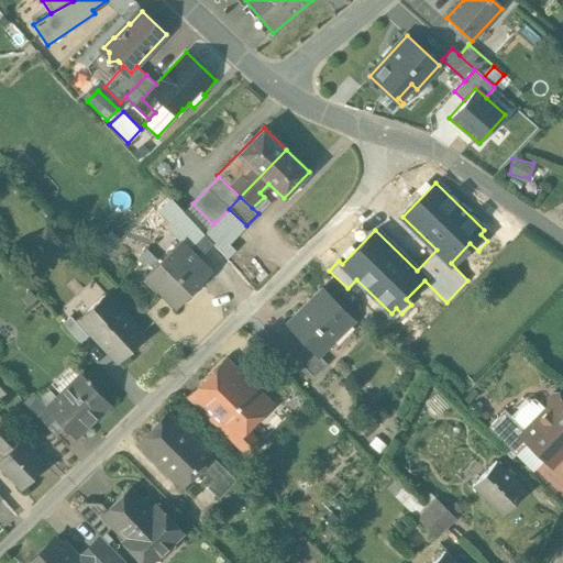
[(208,238),(189,218),(177,230),(184,236),(179,242),(190,253),(196,249),(208,238)]
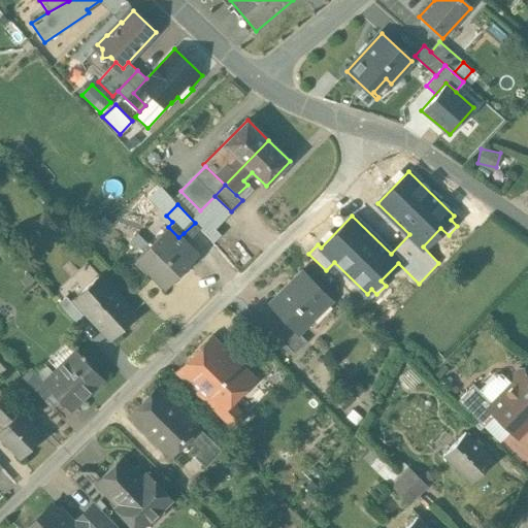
[(168,227),(136,258),(137,259),(138,259),(165,287),(196,256),(178,237),(168,227)]
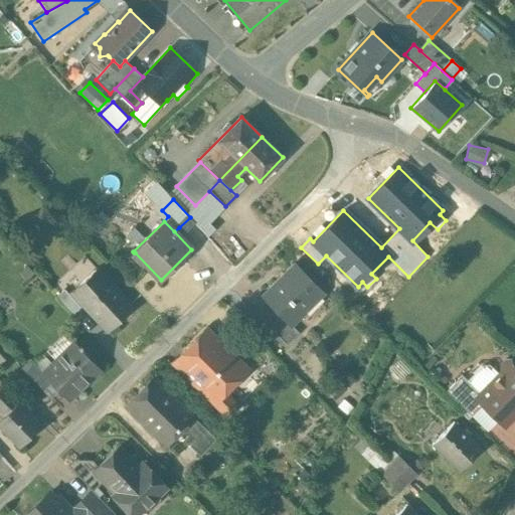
[(135,226),(124,235),(135,248),(146,238),(135,226)]
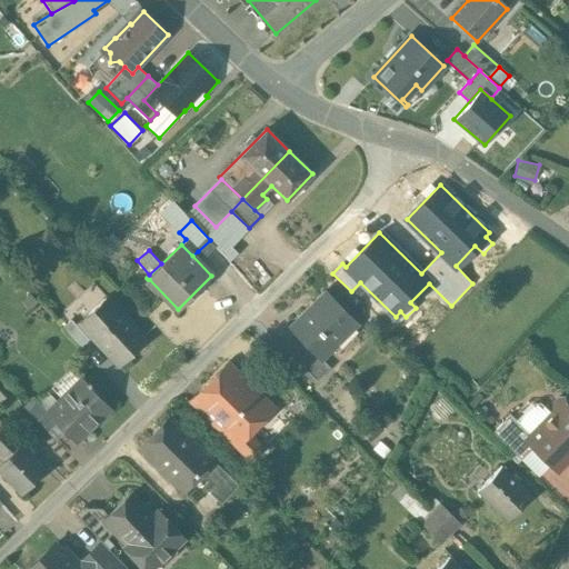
[(326,292),(289,328),(305,343),(321,360),(358,325),(326,292)]
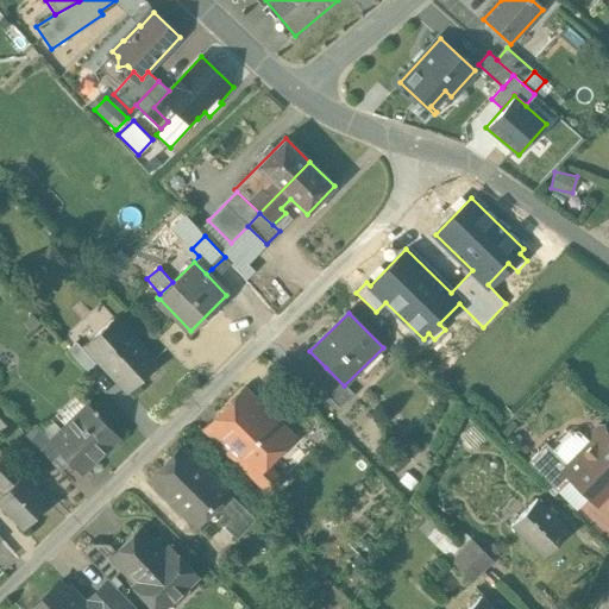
[(156,364),(113,318),(85,344),(127,391),(156,364)]
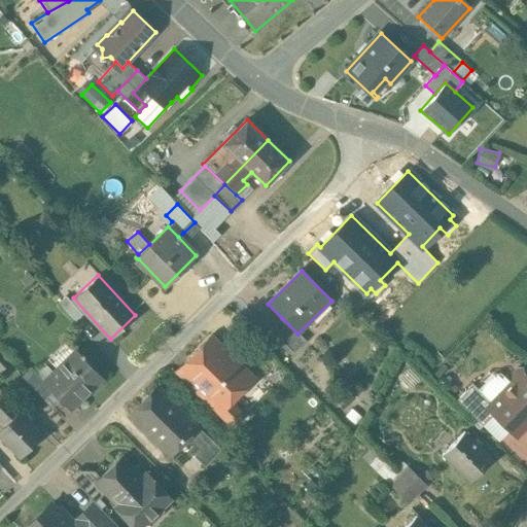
[(82,314),(66,295),(57,304),(73,322),(82,314)]
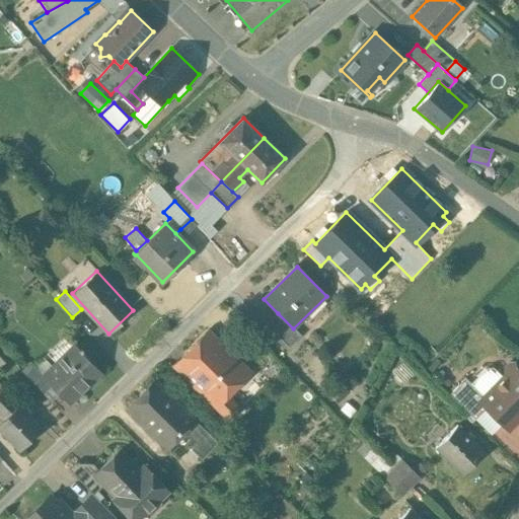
[(293,328),(278,313),(267,324),(289,347),(300,336),(293,328)]
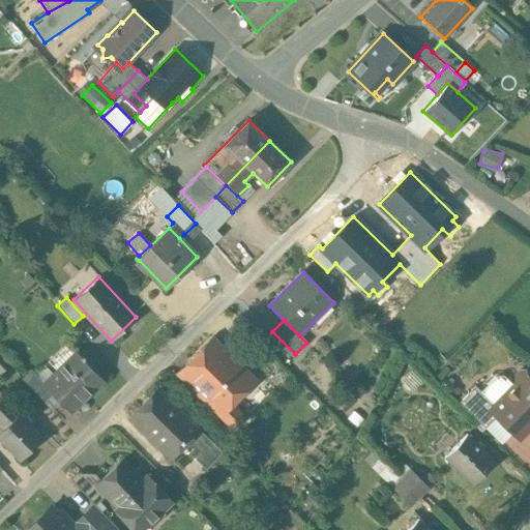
[(256,380),(213,337),(178,374),(221,416),(256,380)]
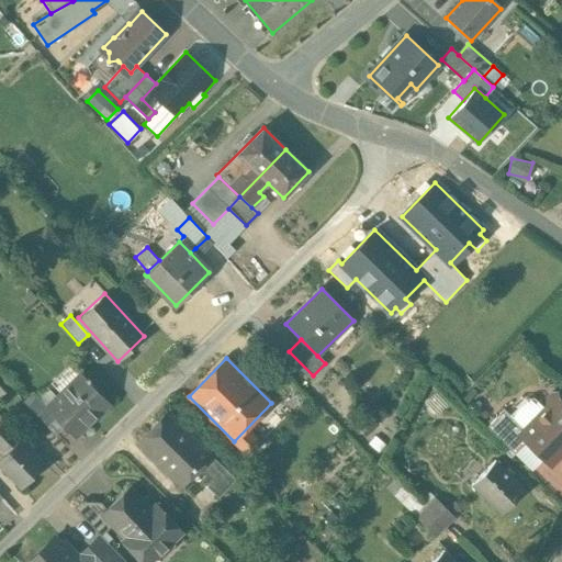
[(47,406),(46,407),(56,417),(75,436),(109,403),(81,374),(47,406)]
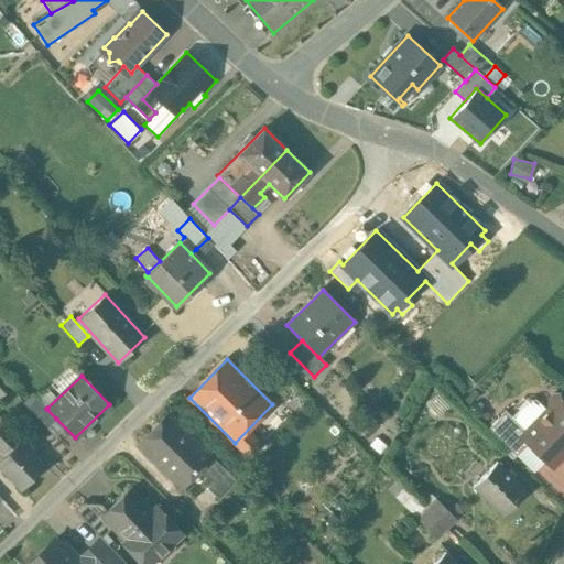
[(527,431),(521,436),(528,444),(552,466),(563,454),(563,396),(562,393),(554,393),(549,399),(549,407),(549,408),(527,431)]
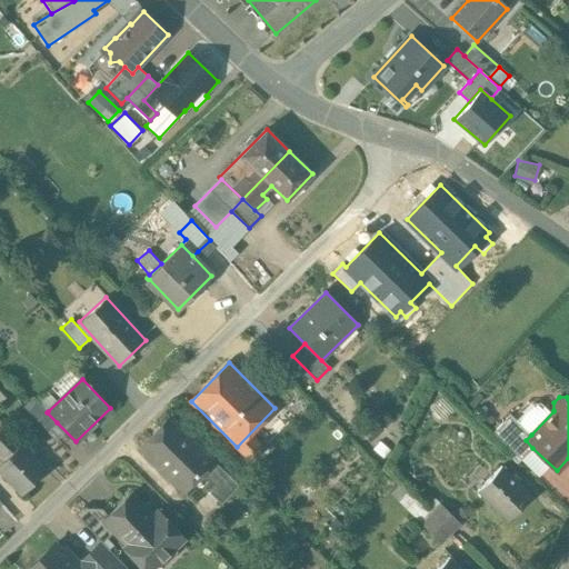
[(48,411),(38,401),(27,411),(47,431),(57,422),(47,412),(48,411)]
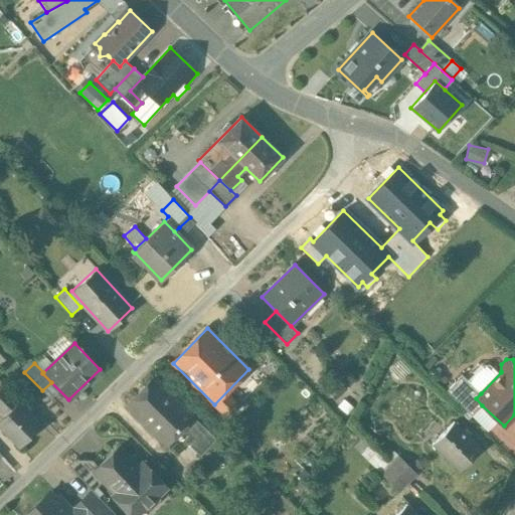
[(481,393),(462,374),(446,390),(472,415),(482,405),(476,398),(481,393)]
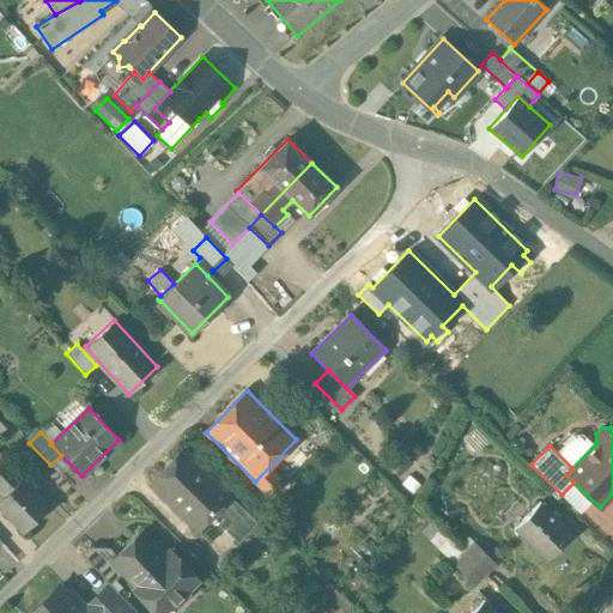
[(228,496),(183,453),(152,484),(198,528),(216,509),(228,496)]
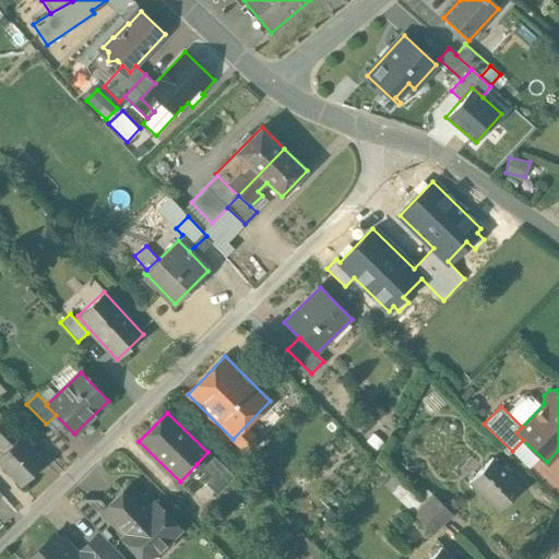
[(45,463),(20,436),(20,437),(0,416),(0,448),(3,452),(0,455),(0,465),(21,486),(45,463)]
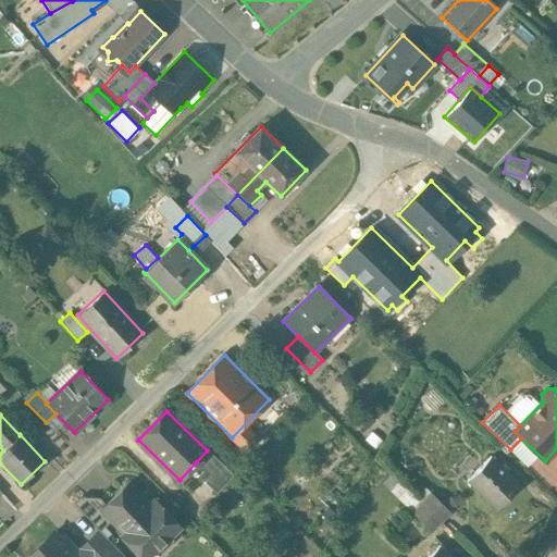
[(233,475),(207,450),(196,462),(211,477),(206,482),(217,493),(233,475)]
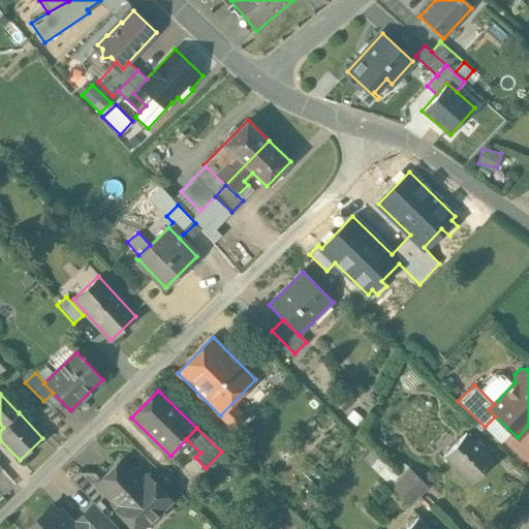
[(494,461),(466,433),(443,456),(471,484),(494,461)]
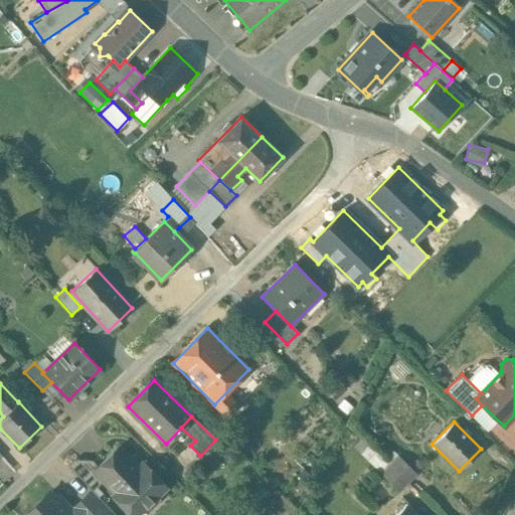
[(119,448),(94,471),(116,495),(114,497),(132,514),(135,514),(142,509),(144,511),(147,511),(157,501),(157,497),(156,496),(166,486),(147,467),(141,472),(119,448)]
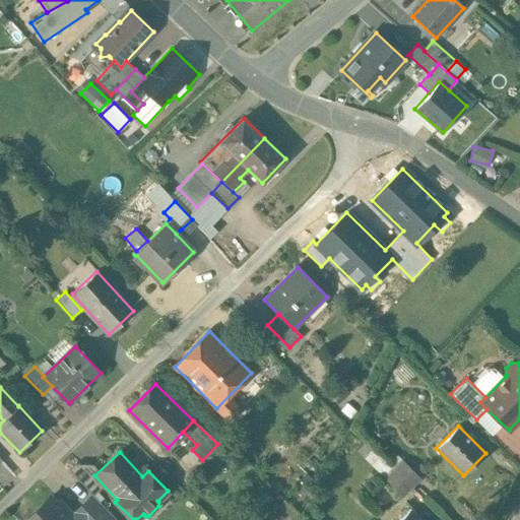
[(420,478),(403,461),(394,470),(411,488),(420,478)]
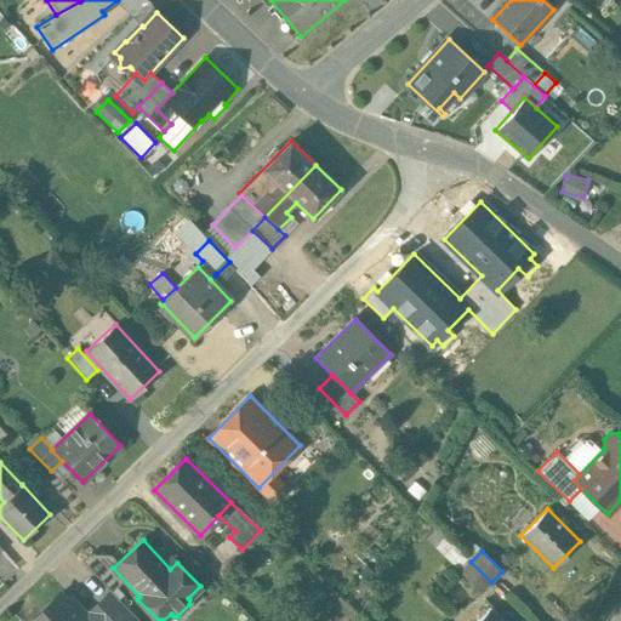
[(491,582),(471,562),(460,573),(480,593),(491,582)]
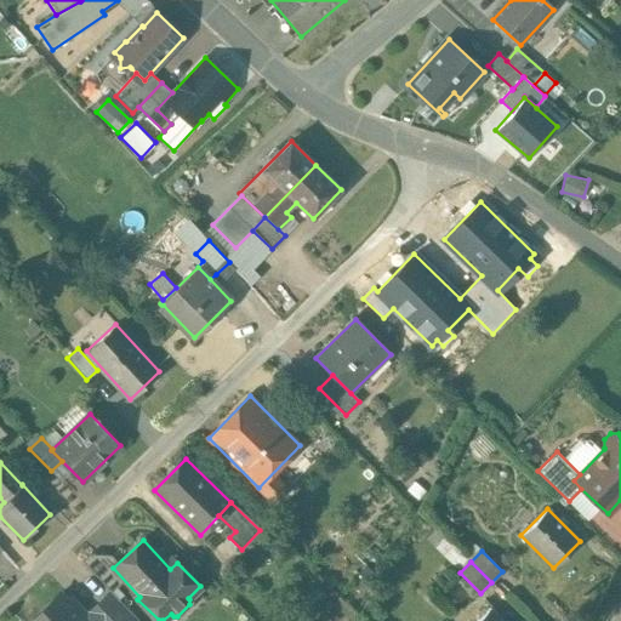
[(138,620),(110,592),(89,613),(96,620),(138,620)]
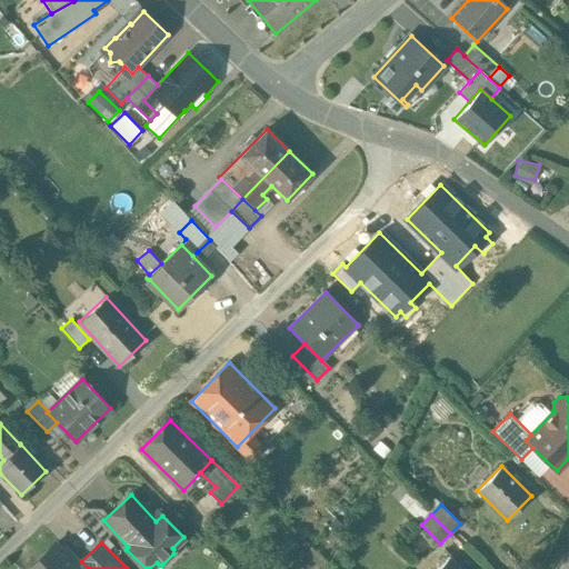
[(53,545),(28,568),(78,568),(72,563),(75,561),(65,551),(62,553),(53,545)]
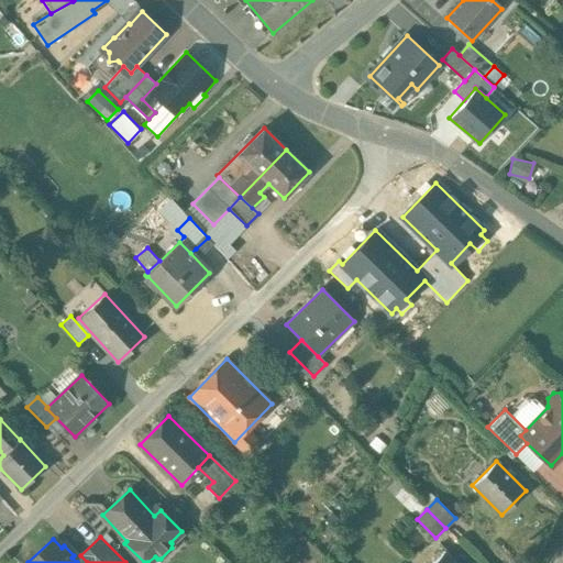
[(455,562),(444,551),(432,562),(455,562)]
